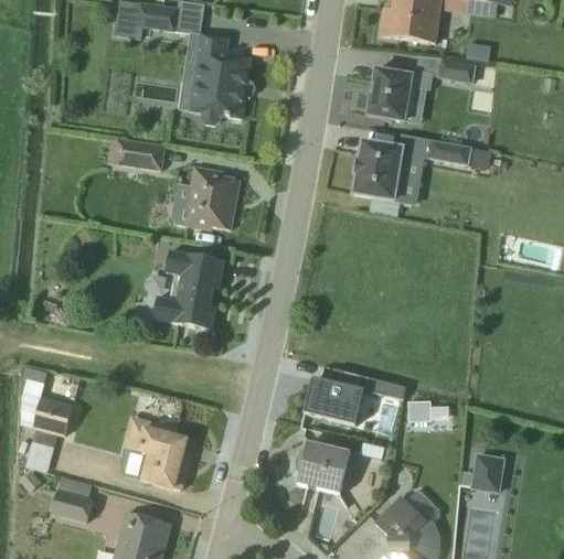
[(393,0),(392,8),(382,7),(378,35),(389,36),(437,43),(440,14),(442,9),(496,15),(498,2),(512,4),(512,0),(393,0)]
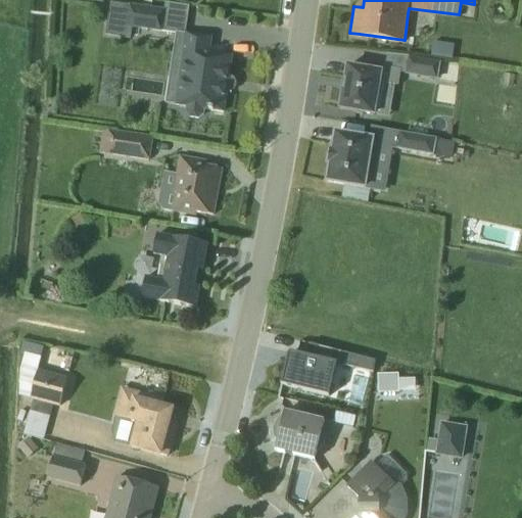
[(232,55),(209,52),(212,34),(185,30),(188,11),(119,1),(116,20),(176,29),(171,58),(181,59),(174,107),(223,114),(232,55)]
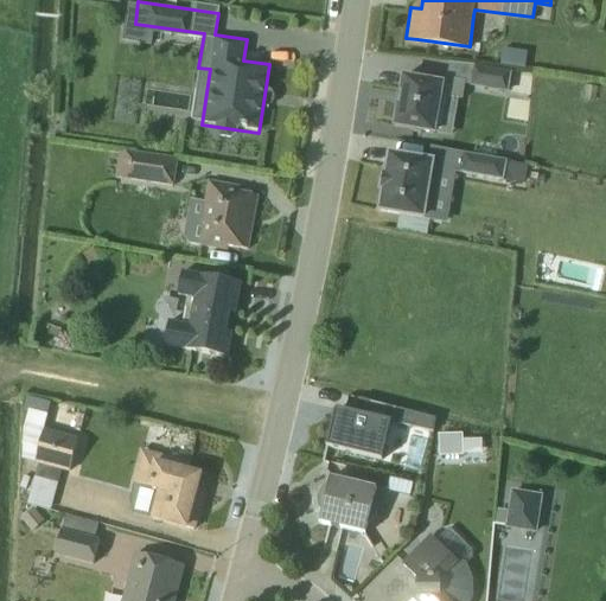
[(524,62),(527,48),(506,43),(503,57),(524,62)]
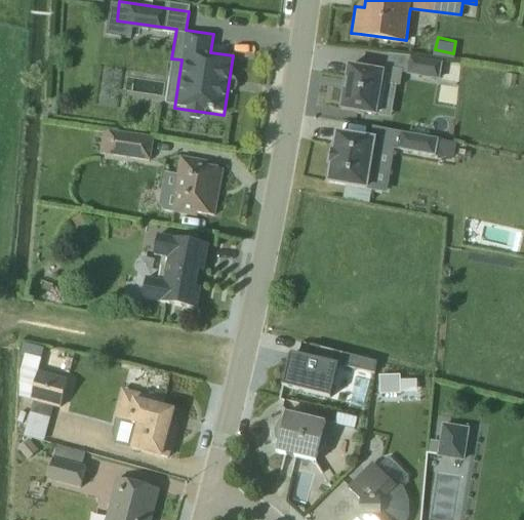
[(386,70),(348,63),(340,106),(392,115),(400,70),(438,77),(440,62),(389,52),(386,70)]
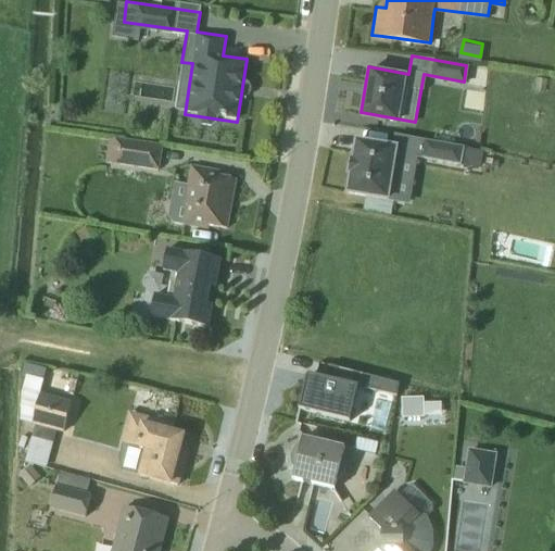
[(392,146),(355,139),(345,188),(407,200),(417,154),(464,164),(468,146),(453,142),(394,130),(392,146)]
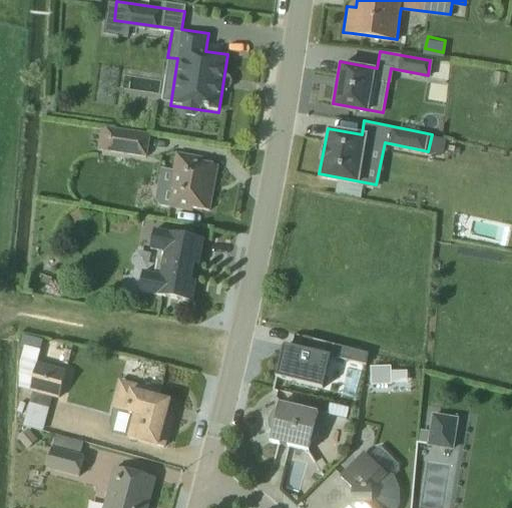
[(101,132),(98,153),(152,160),(155,139),(101,132)]
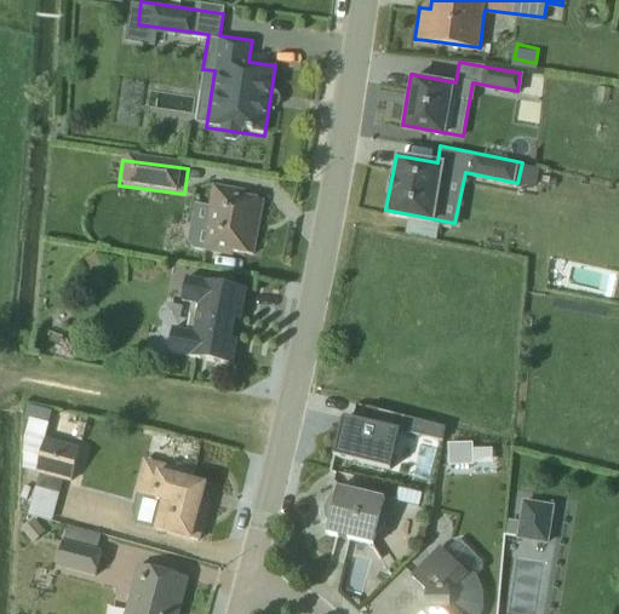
[(263,193),(212,183),(200,246),(251,256),(263,193)]
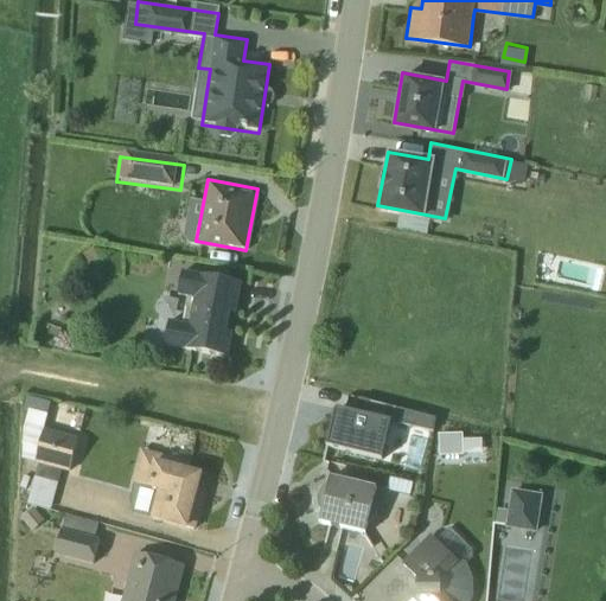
[(187,295),(183,320),(170,318),(165,345),(227,357),(241,280),(183,269),(178,293),(187,295)]
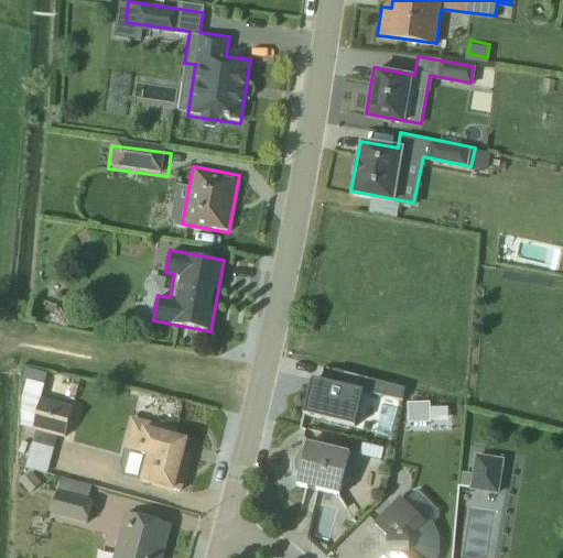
[(72,404),(42,397),(40,396),(47,371),(24,364),(21,378),(26,380),(21,397),(21,424),(63,436),(72,404)]
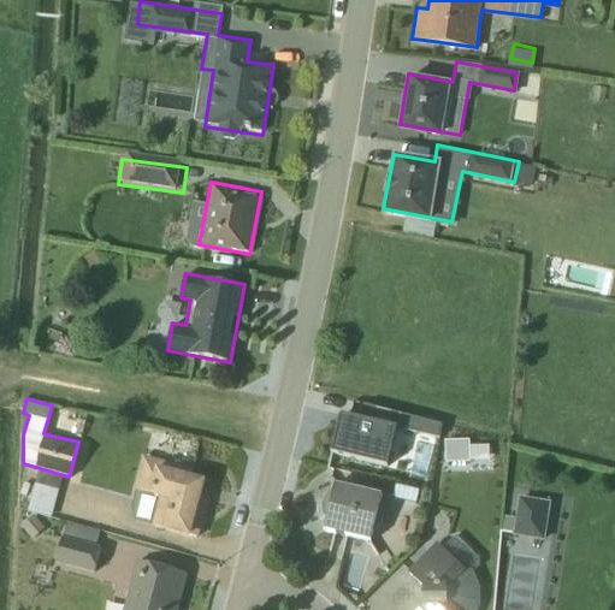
[(338,415),(331,450),(386,465),(396,426),(343,413),(342,413),(341,413),(339,414),(338,415)]
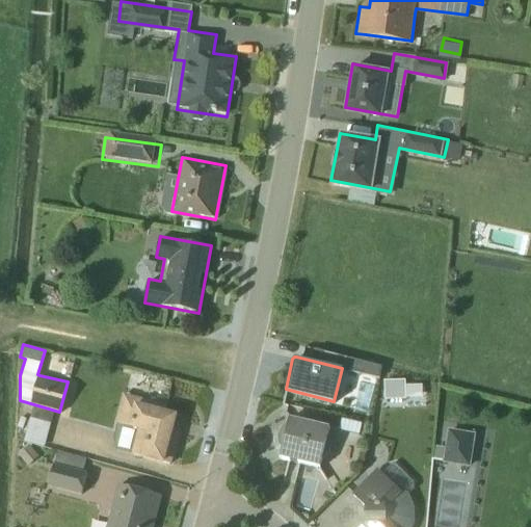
[(378,367),(360,363),(355,377),(375,383),(378,367)]
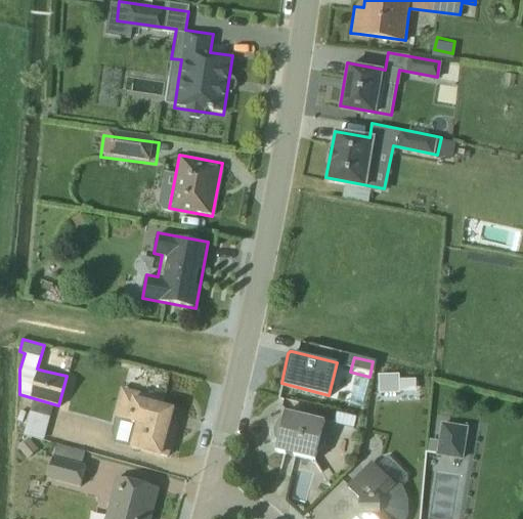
[(399,372),(377,373),(377,392),(399,392),(399,372)]
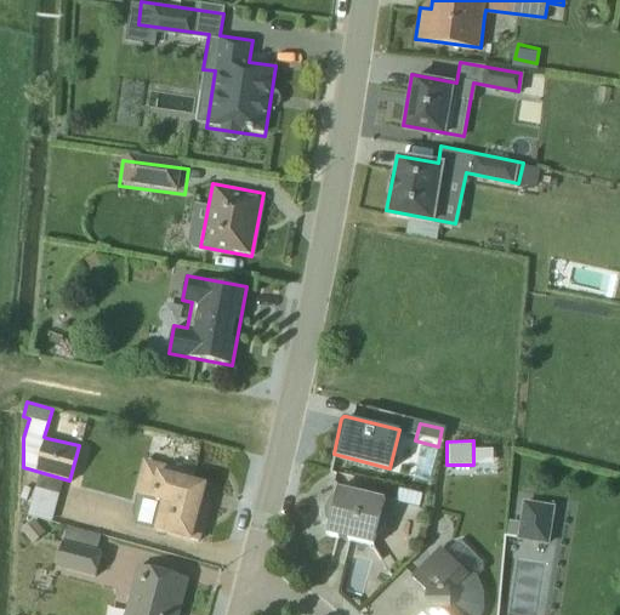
[(135,491),(136,493),(131,511),(135,523),(197,539),(208,500),(200,497),(204,483),(191,479),(192,472),(144,459),(135,491)]
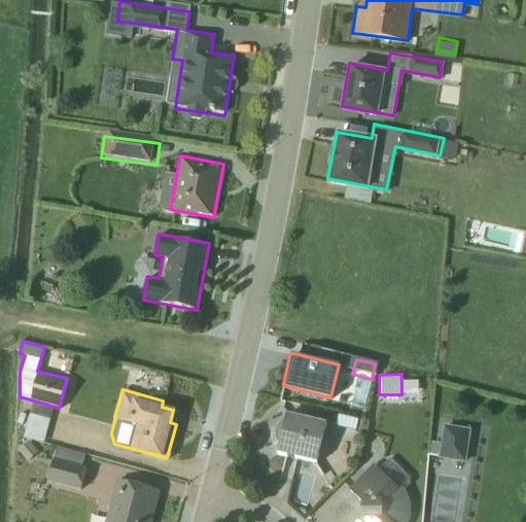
[(278,398),(286,413),(277,452),(317,461),(326,422),(303,416),(303,410),(290,390),(278,398)]
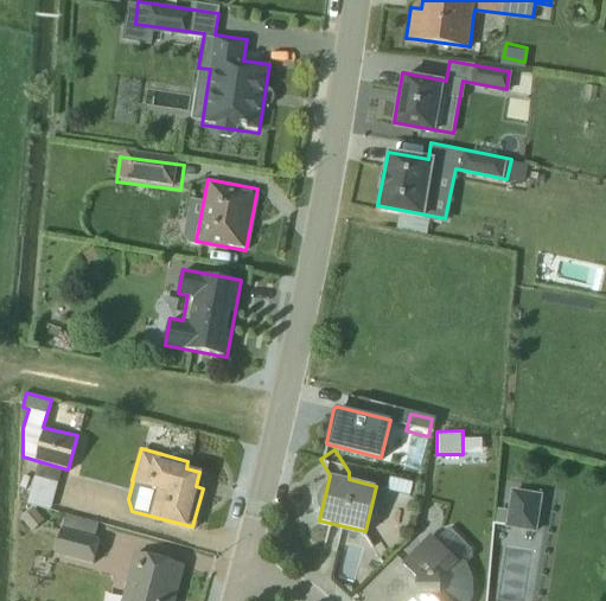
[(57,480),(33,474),(26,502),(50,507),(57,480)]
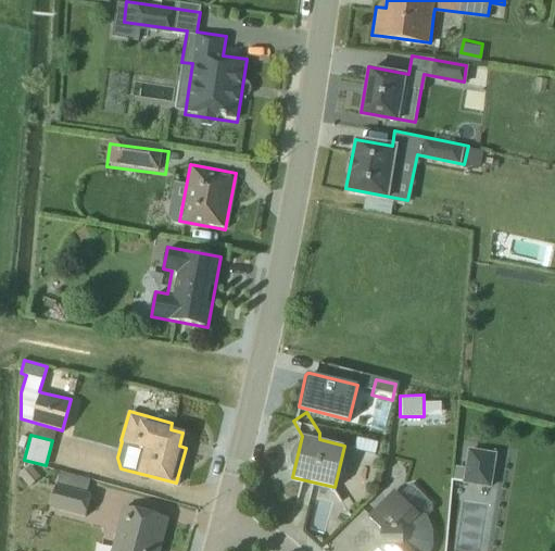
[(455,465),(454,477),(463,478),(463,481),(491,486),(496,451),(468,448),(465,466),(455,465)]
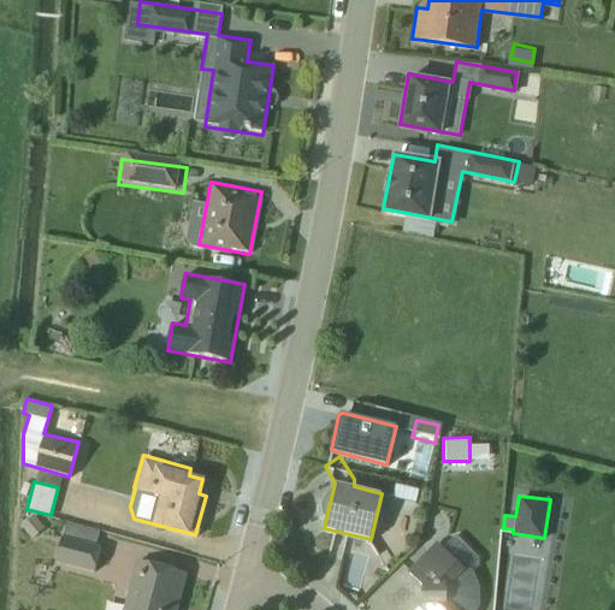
[(34,514),(21,525),(31,538),(45,526),(34,514)]
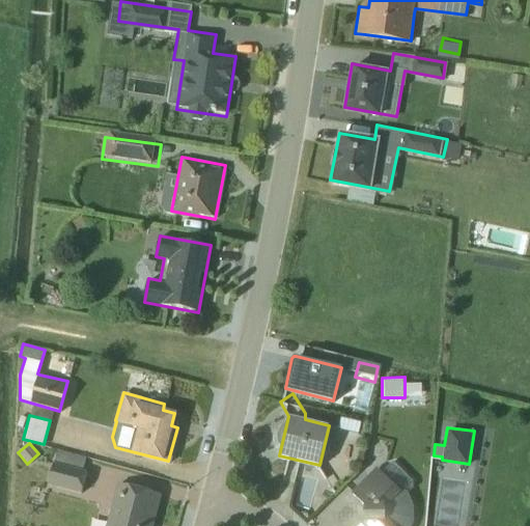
[(57,448),(48,482),(81,492),(87,471),(80,469),(84,455),(57,448)]
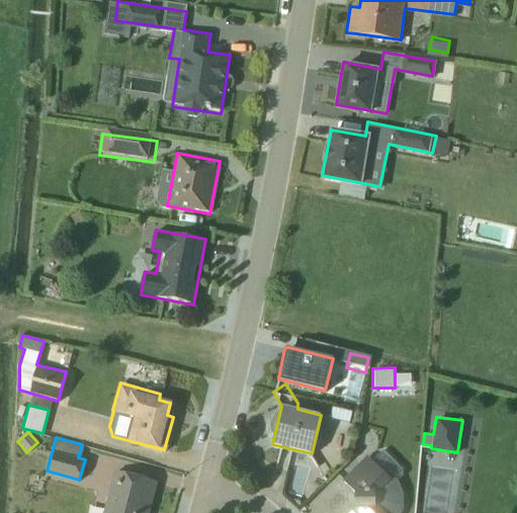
[(344,480),(356,494),(355,505),(347,512),(399,512),(403,505),(403,491),(398,480),(403,475),(402,467),(383,448),(372,460),(368,456),(344,480)]
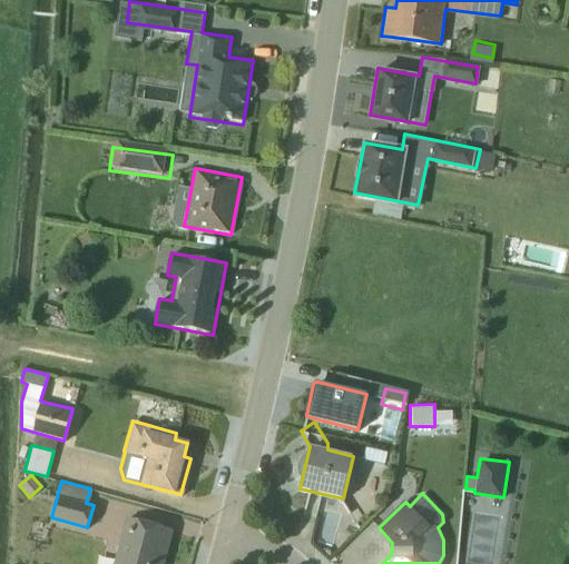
[(321,507),(320,537),(335,537),(336,507),(321,507)]
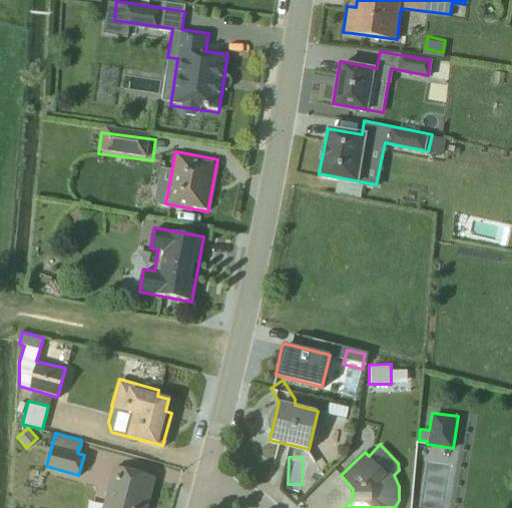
[(145,507),(154,476),(114,466),(101,507),(145,507)]
